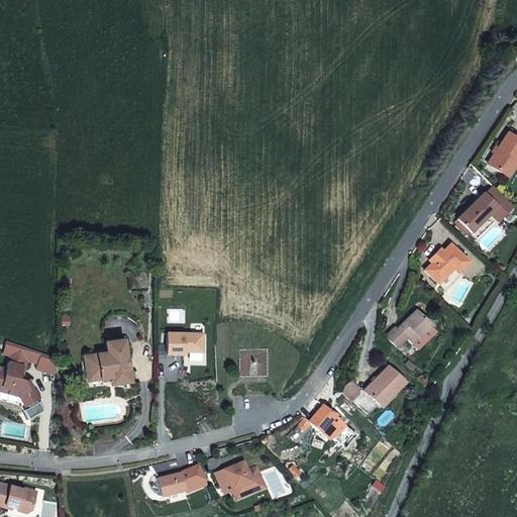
[(516,130),(511,127),(508,132),(516,138),(516,130)]
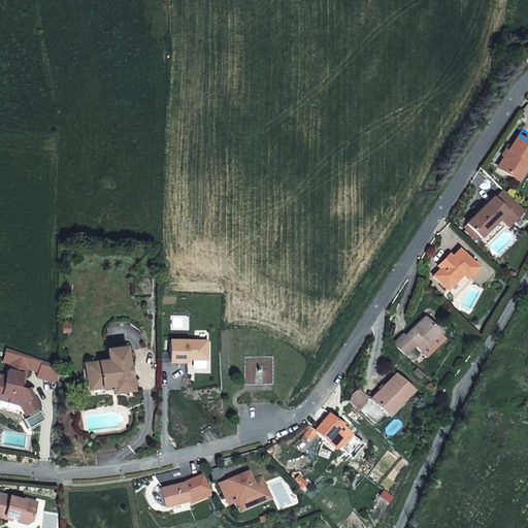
[(497,167),(514,177),(525,161),(527,162),(527,160),(527,141),(519,135),(497,167)]
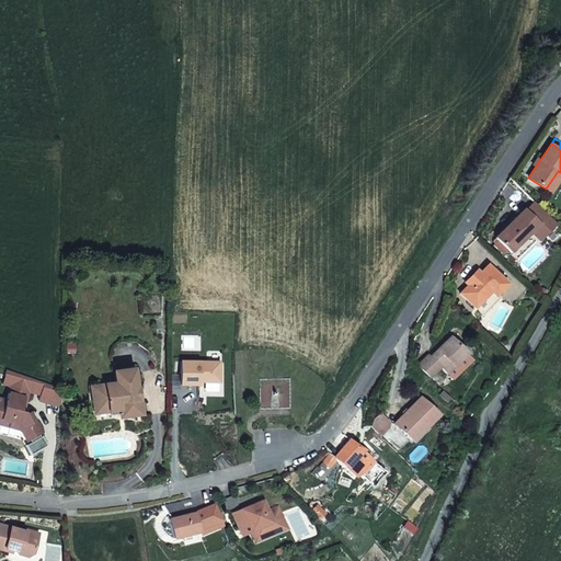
[(558,171),(546,189),(550,191),(560,174),(560,173),(560,172),(558,171)]
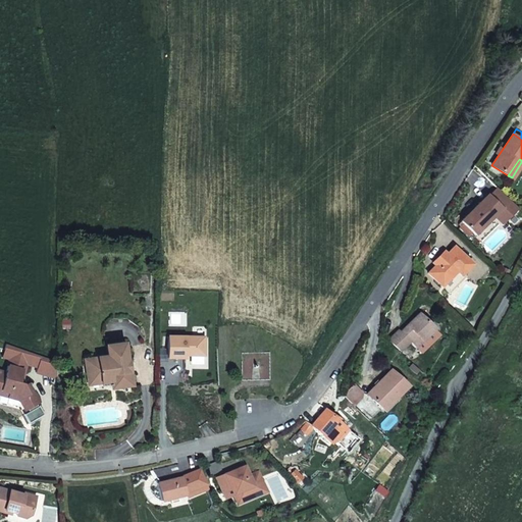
[(518,208),(498,188),(489,195),(488,194),(462,220),(475,235),(494,215),(502,208),(510,216),(518,208)]
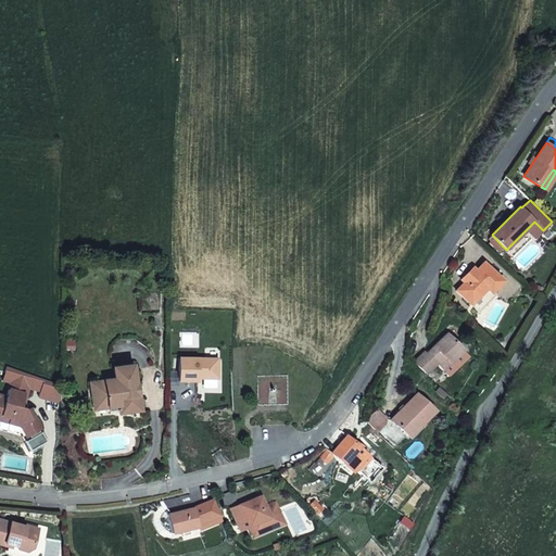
[(534,222),(527,229),(535,238),(543,230),(534,222)]
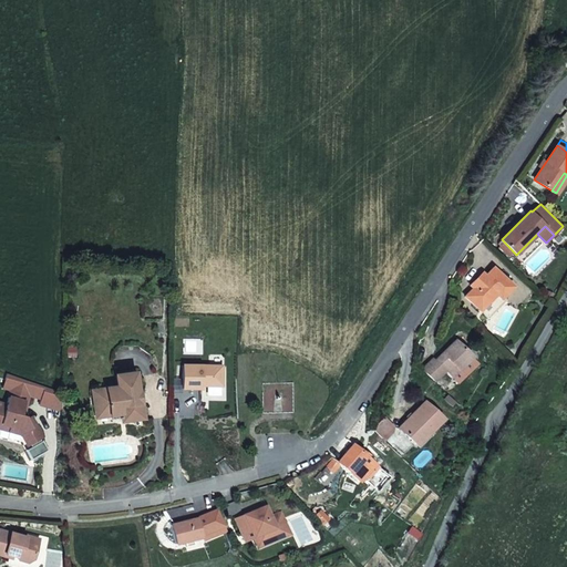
[(493,268),(465,297),(481,311),(498,294),(503,298),(513,288),(493,268)]
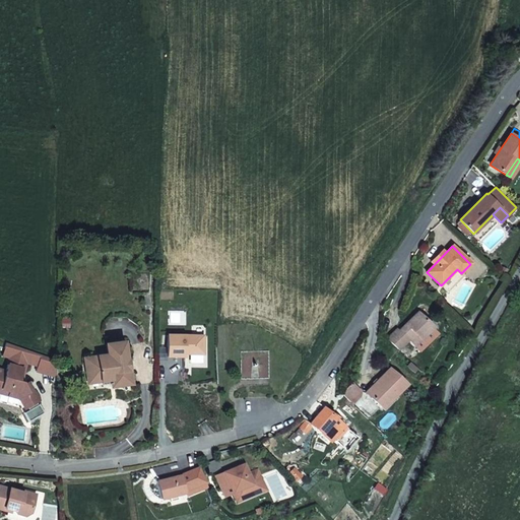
[(448,291),(464,275),(461,273),(457,269),(441,285),(448,291)]
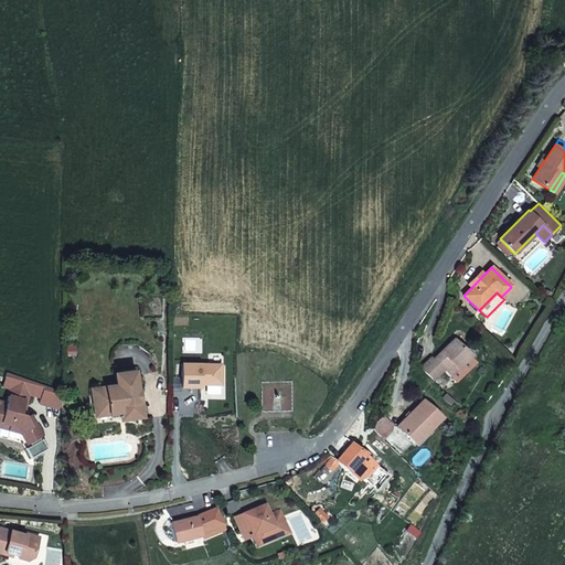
[(432,358),(420,369),(433,381),(443,370),(449,376),(469,355),(454,340),(441,353),(444,354),(436,363),(434,360),(432,358)]
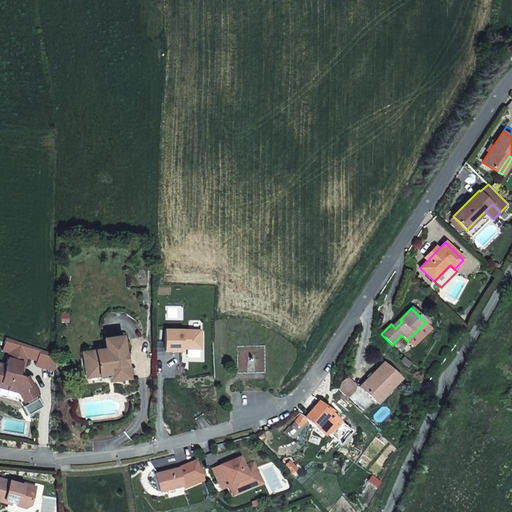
[(400,320),(393,326),(395,329),(402,321),(400,320)]
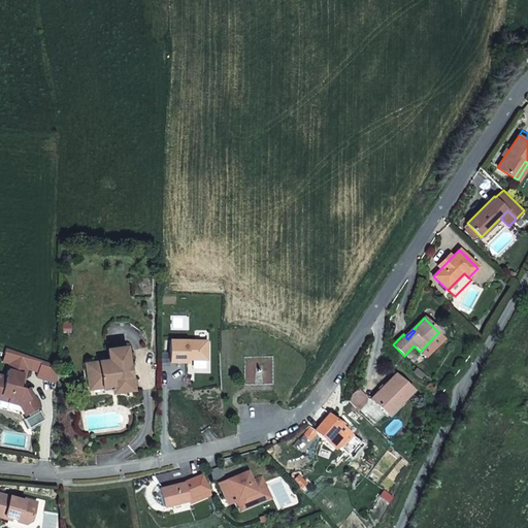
[(438,332),(420,352),(422,354),(440,334),(438,332)]
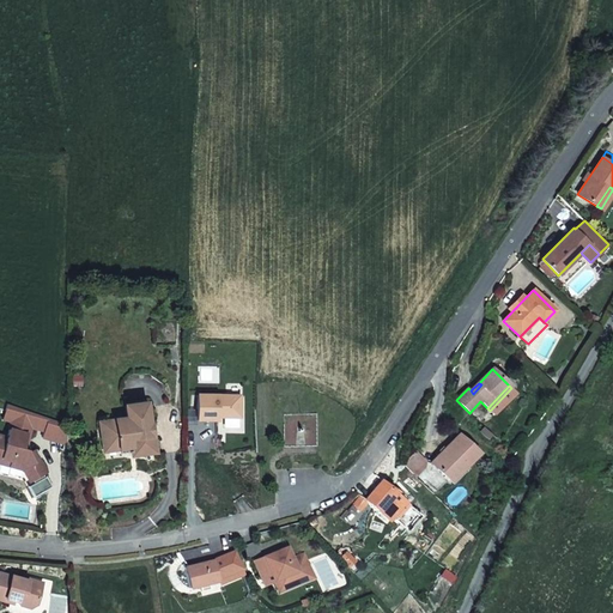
[(238,394),(195,394),(196,410),(195,418),(195,419),(216,419),(216,416),(222,416),(237,416),(238,416),(238,394)]
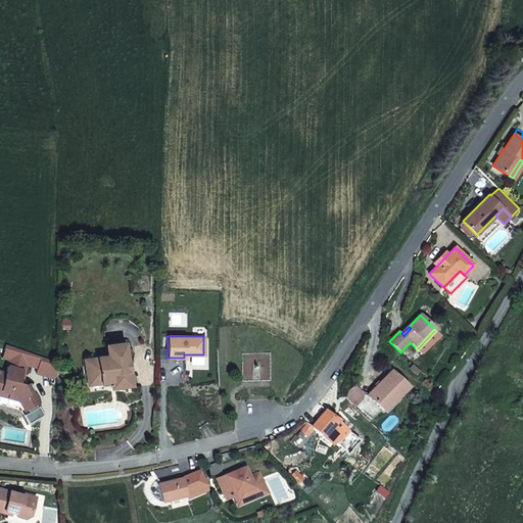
[(3,357),(10,359),(13,345),(6,343),(3,357)]
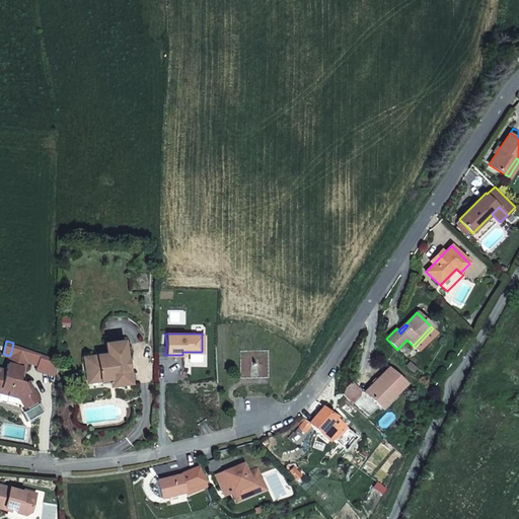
[(107,353),(84,357),(87,376),(100,375),(101,380),(113,379),(113,382),(121,382),(121,385),(131,383),(129,369),(124,370),(123,359),(127,359),(124,341),(106,344),(107,353)]
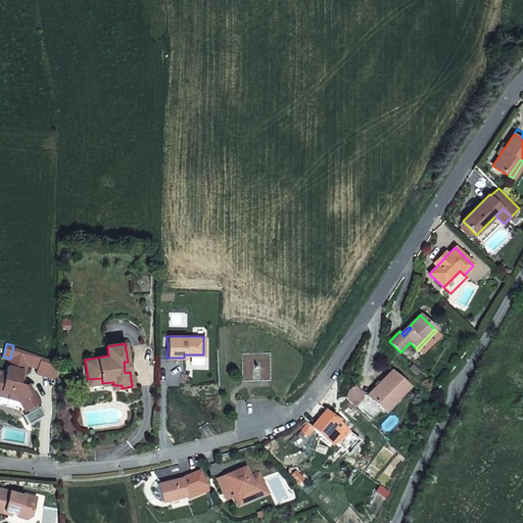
[(0,370),(0,389),(9,392),(8,396),(17,399),(18,397),(19,397),(28,410),(30,409),(38,402),(41,400),(31,386),(28,388),(27,386),(26,383),(21,382),(27,363),(39,366),(38,371),(58,376),(58,361),(13,345),(10,359),(7,373),(0,370)]
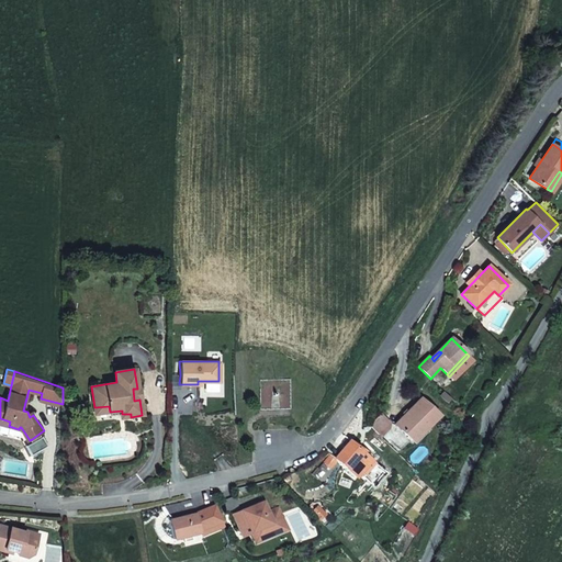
[(217,381),(203,381),(203,391),(217,391),(217,381)]
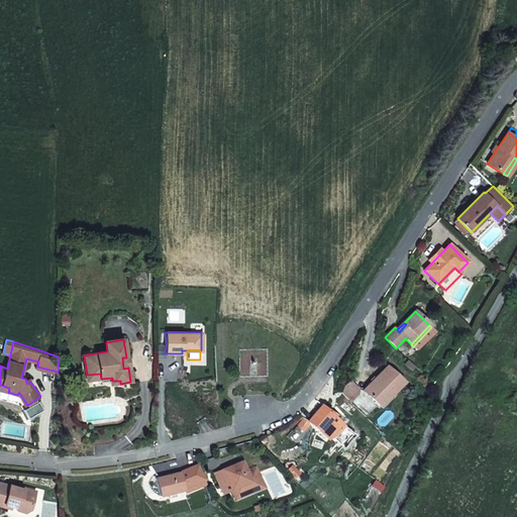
[(363,390),(379,405),(386,398),(388,400),(404,384),(387,367),(363,390)]
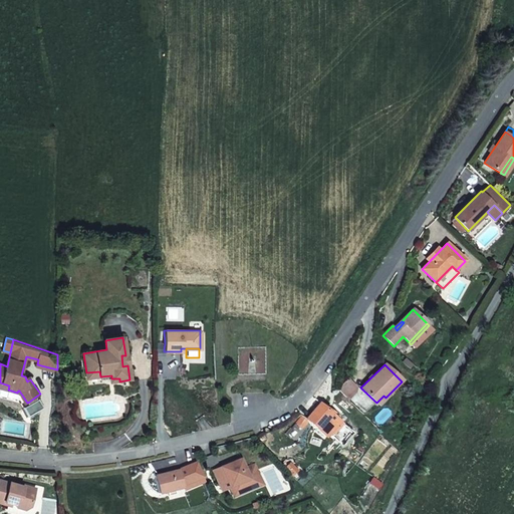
[(348,377),(337,389),(345,397),(355,387),(348,377)]
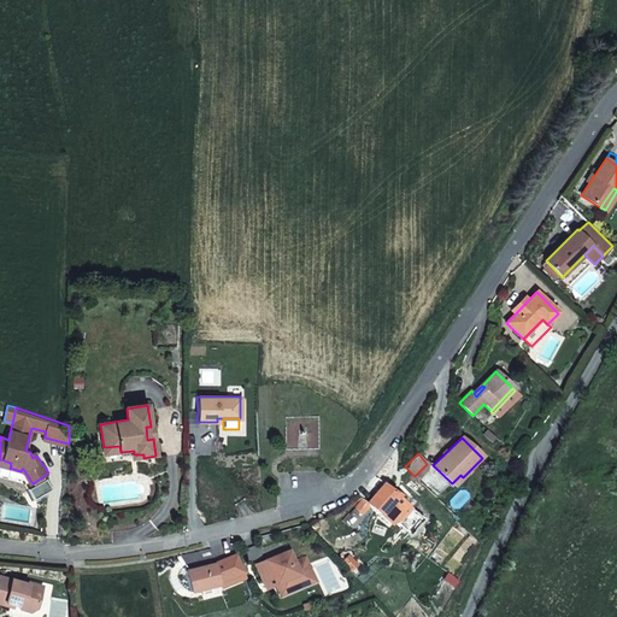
[(430,486),(440,495),(452,483),(442,474),(430,486)]
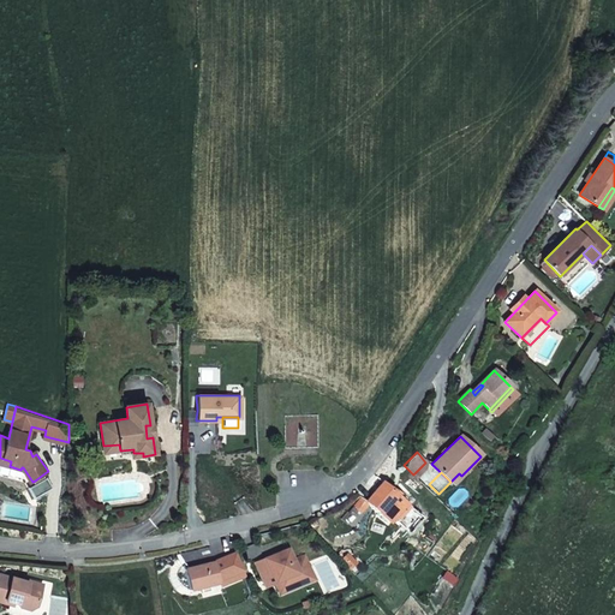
[(45,473),(35,481),(36,482),(30,487),(36,496),(53,484),(47,475),(46,476),(45,473)]
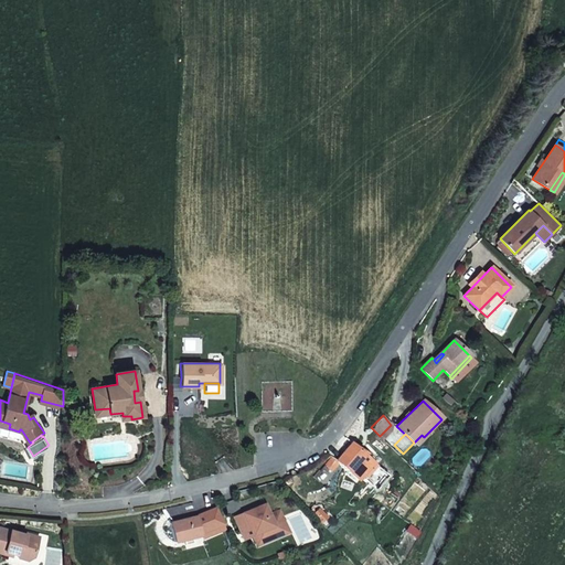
[(422,435),(414,443),(416,445),(424,437),(422,435)]
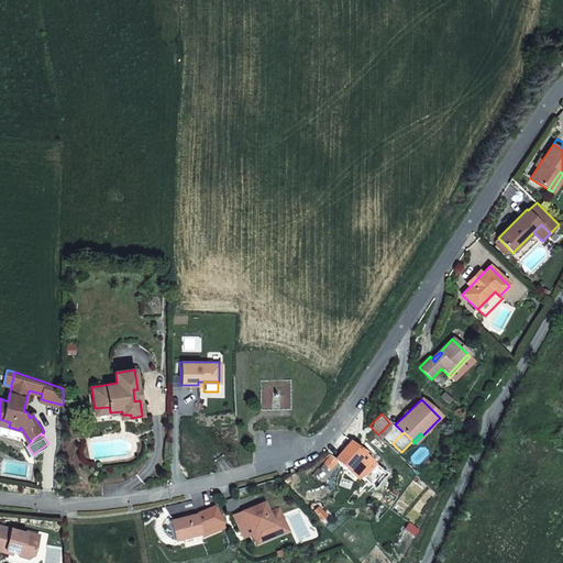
[(350,442),(334,460),(356,478),(363,472),(366,474),(363,477),(372,485),(384,471),(364,455),(367,452),(364,450),(360,451),(350,442)]
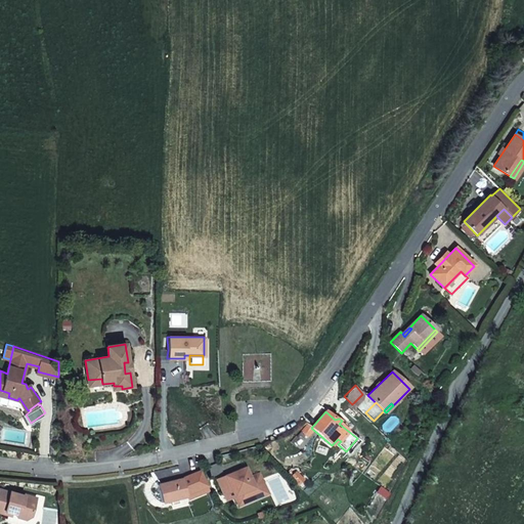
[(218,480),(221,490),(230,487),(233,495),(237,506),(257,498),(253,488),(263,484),(260,474),(250,478),(247,468),(218,480)]
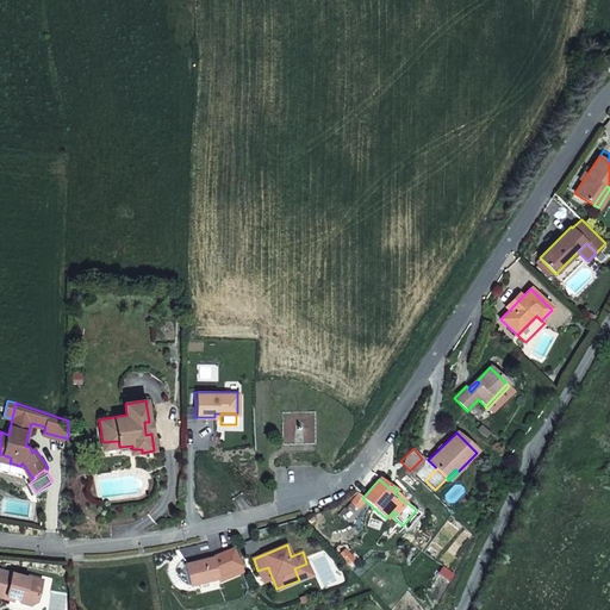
[(188,584),(199,582),(206,579),(217,577),(228,574),(228,576),(243,572),(237,555),(224,559),(223,553),(212,556),(184,564),(188,584)]
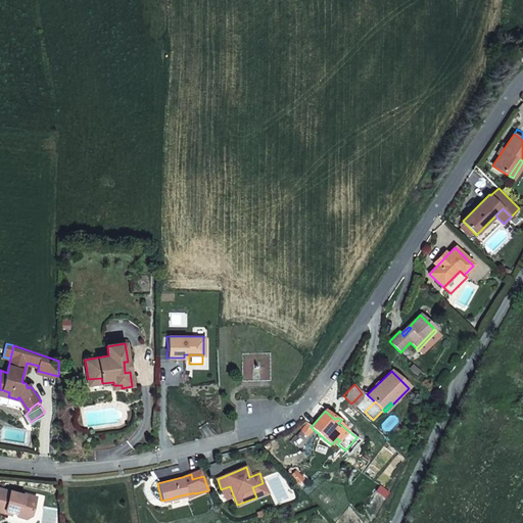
[(267,493),(263,483),(252,487),(256,497),(267,493)]
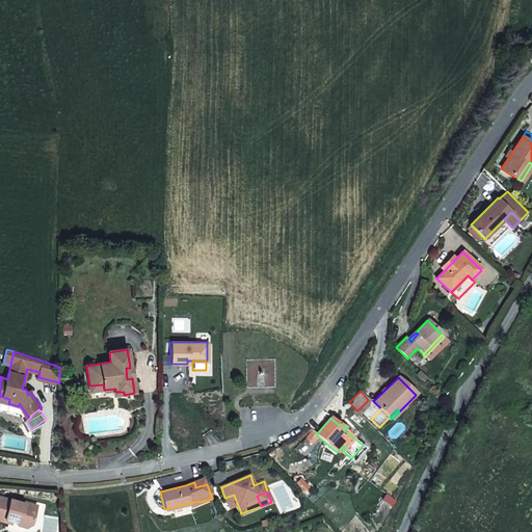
[(234,495),(224,498),(229,507),(237,503),(234,495)]
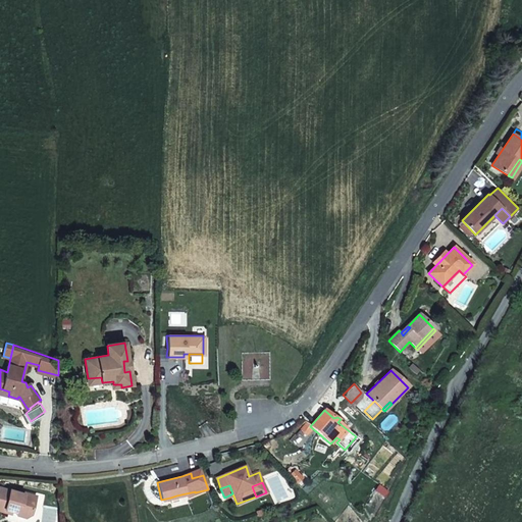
[(0,511),(3,512),(4,510),(10,512),(13,513),(15,515),(23,518),(31,514),(34,501),(22,498),(23,494),(0,487),(0,511)]
